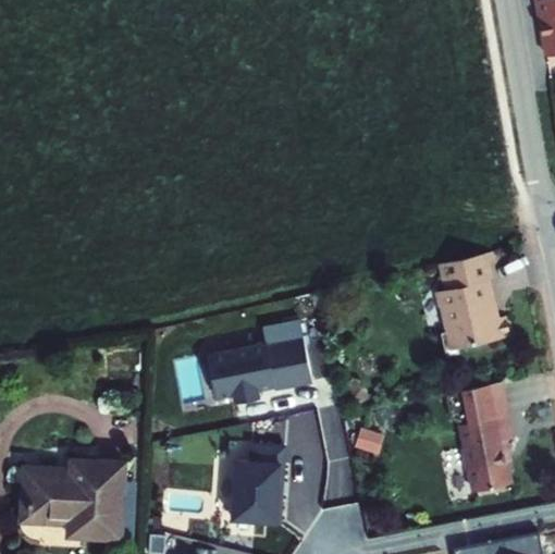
[(554,0),(532,0),(541,46),(554,42),(554,0)]
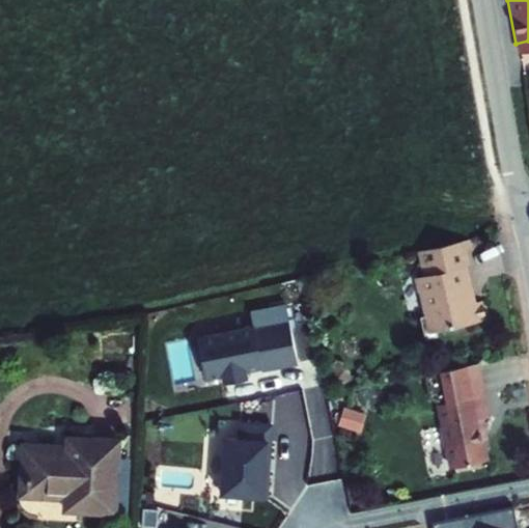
[(423,264),(414,265),(424,324),(484,311),(479,288),(471,290),(464,255),(467,252),(464,238),(470,237),(468,227),(418,240),(423,264)]
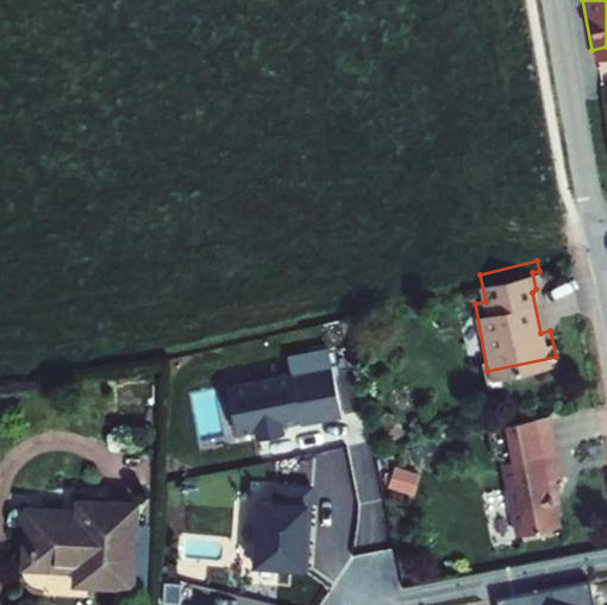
[(291,378),(225,390),(235,436),(251,434),(254,443),(281,439),(279,428),(299,424),(300,428),(340,420),(340,416),(331,370),(327,352),(287,360),(291,378)]
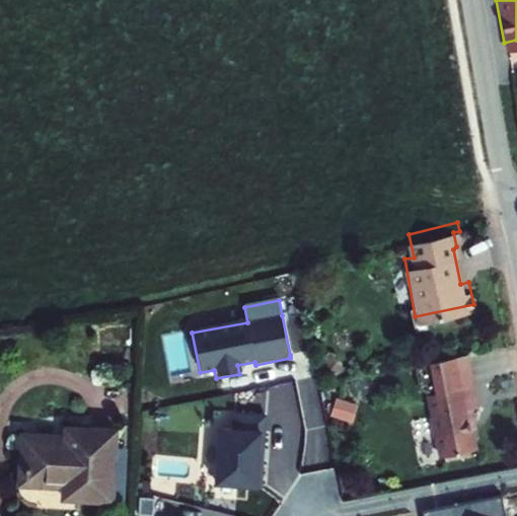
[(450,366),(428,370),(430,382),(423,383),(428,402),(423,402),(429,430),(433,427),(437,444),(472,437),(464,397),(475,395),(472,374),(452,378),(450,366)]
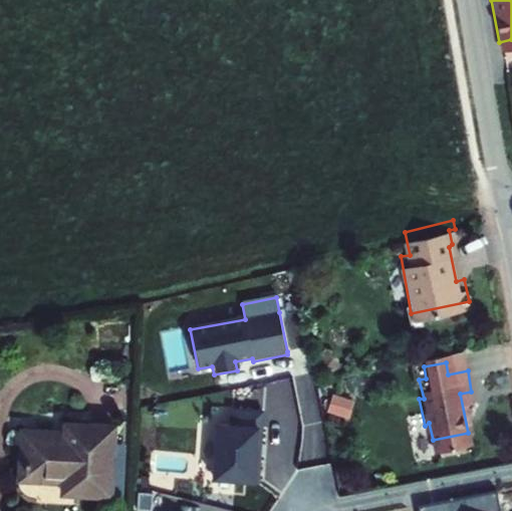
[(334,393),(327,410),(348,418),(355,401),(334,393)]
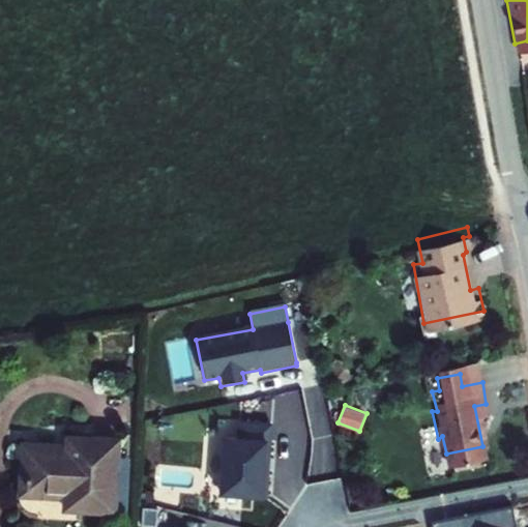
[(218,497),(262,500),(267,440),(223,437),(218,497)]
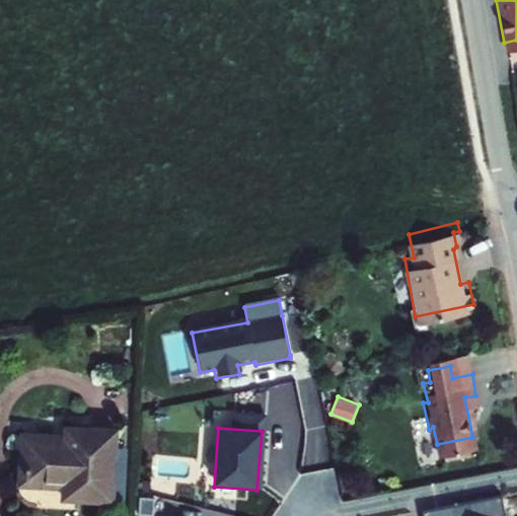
[(64,502),(111,506),(116,435),(65,429),(64,445),(38,443),(38,437),(30,436),(28,442),(21,442),(20,466),(28,467),(26,488),(65,492),(64,502)]
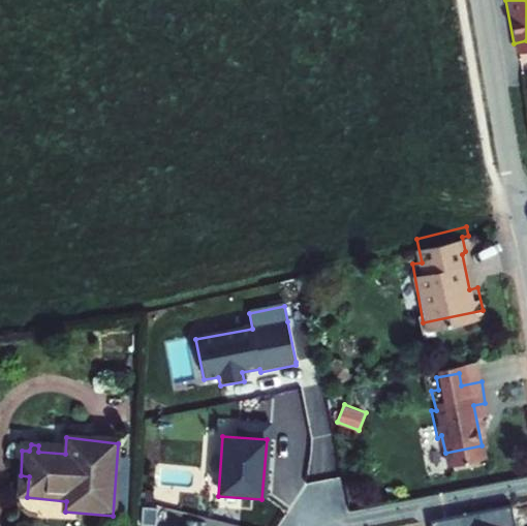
[(507,525),(506,517),(462,525),(507,525)]
